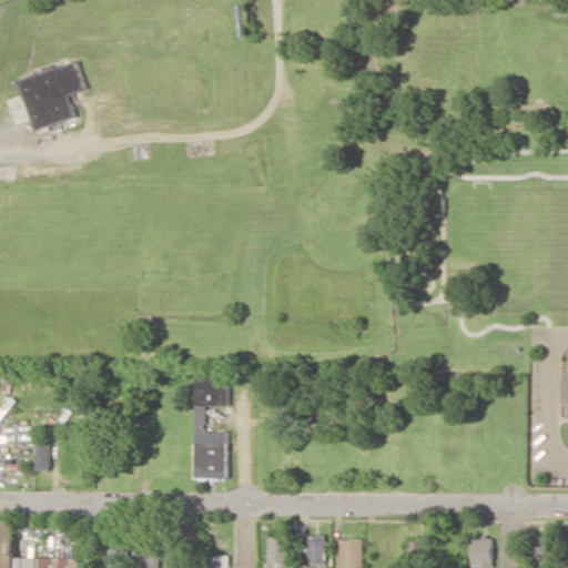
[(88,89),(80,60),(19,78),(34,130),(77,118),(70,93),(88,89)]
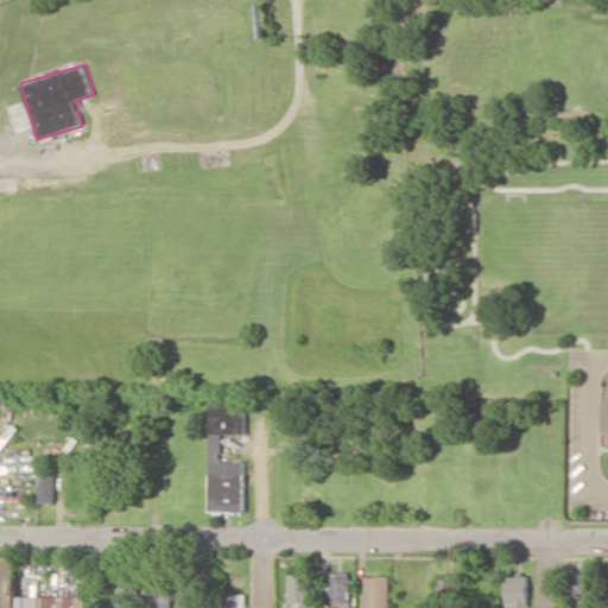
[(209,398),(209,511),(245,511),(245,461),(222,461),(222,434),(246,434),(246,398),(209,398)]
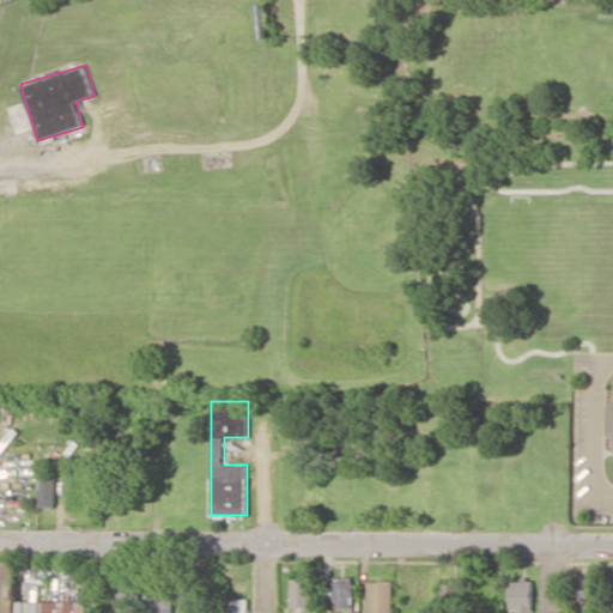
[(55,507),(56,478),(38,477),(37,505),(55,507)]
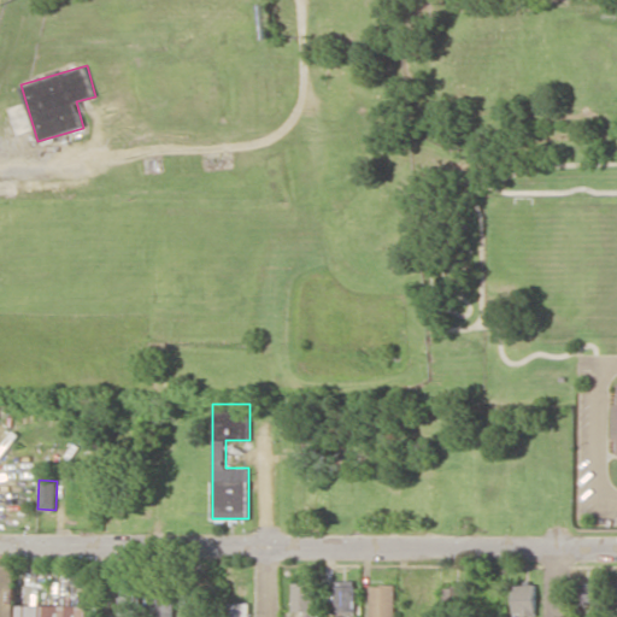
[(152,616),(172,616),(174,580),(153,579),(152,616)]
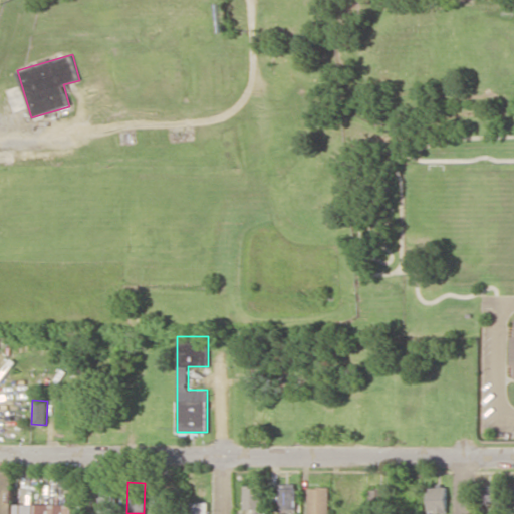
[(97,484),(98,512),(115,511),(114,483),(97,484)]
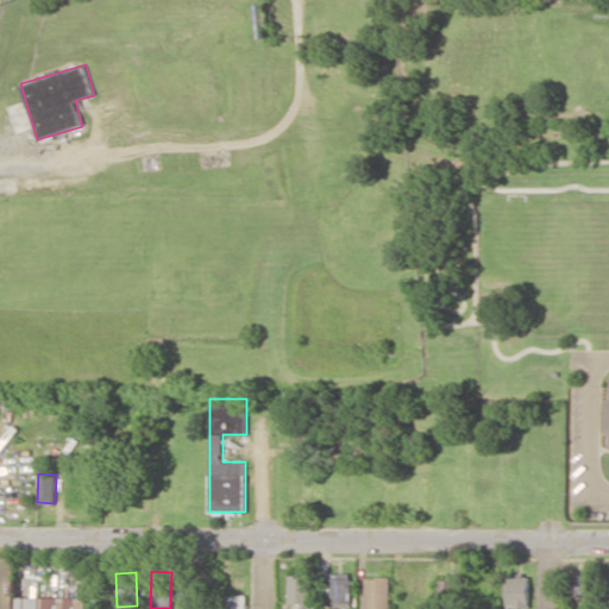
[(308,608),(308,575),(287,575),(287,608),(308,608)]
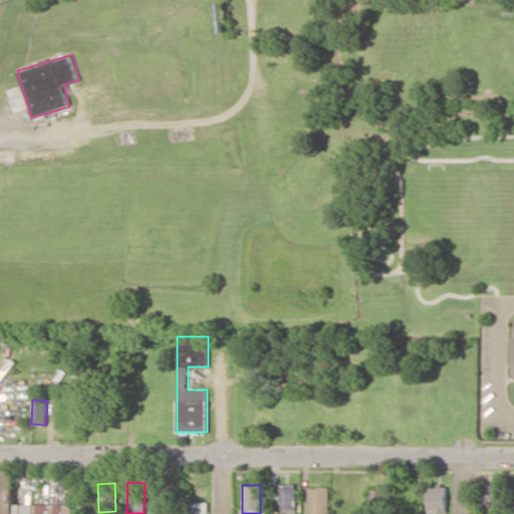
[(483,485),(483,502),(500,502),(500,485),(483,485)]
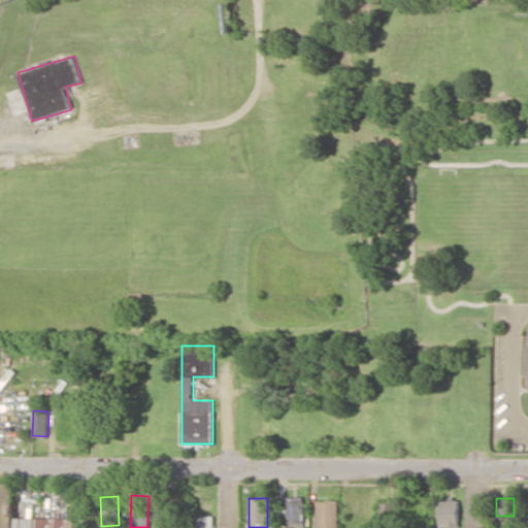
[(286,501),(287,526),(303,525),(303,500),(286,501)]
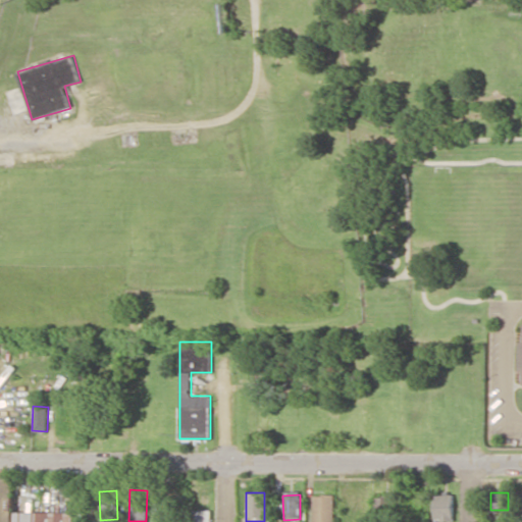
[(334,521),(333,494),(314,494),(314,521),(334,521)]
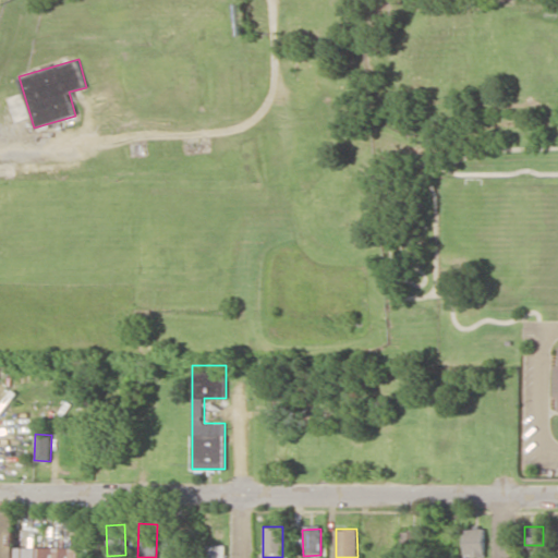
[(464,557),(476,557),(485,557),(485,529),(464,529),(464,557)]
